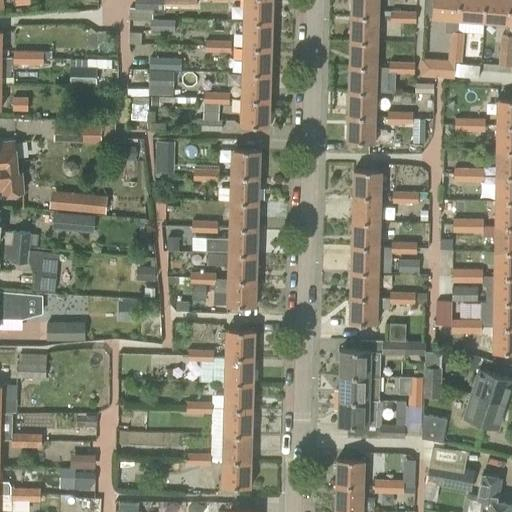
[(196,0),(134,0),(135,9),(164,10),(164,6),(196,6),(196,0)]
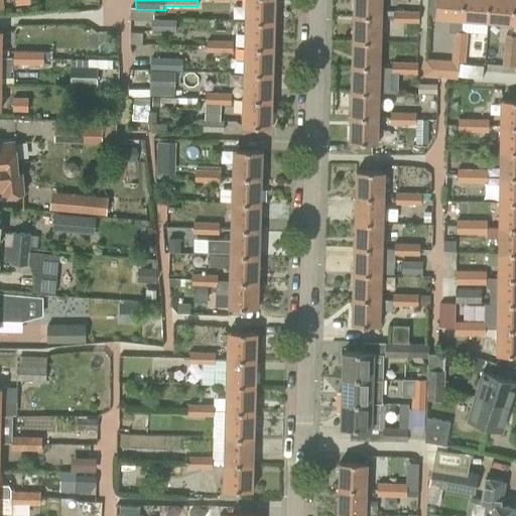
[(246,0),(246,21),(274,22),(275,0),(246,0)]
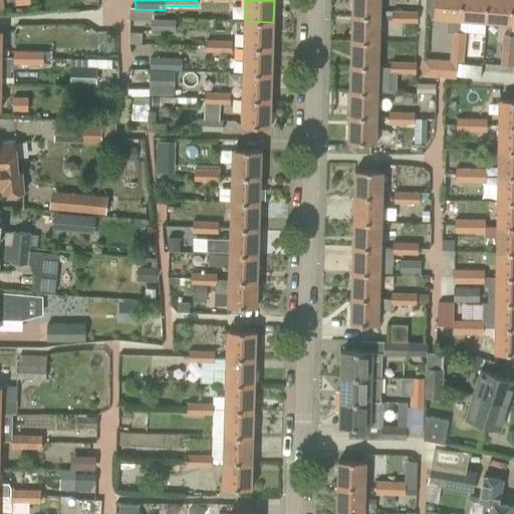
[(379,0),(351,0),(351,15),(379,16),(379,0)]
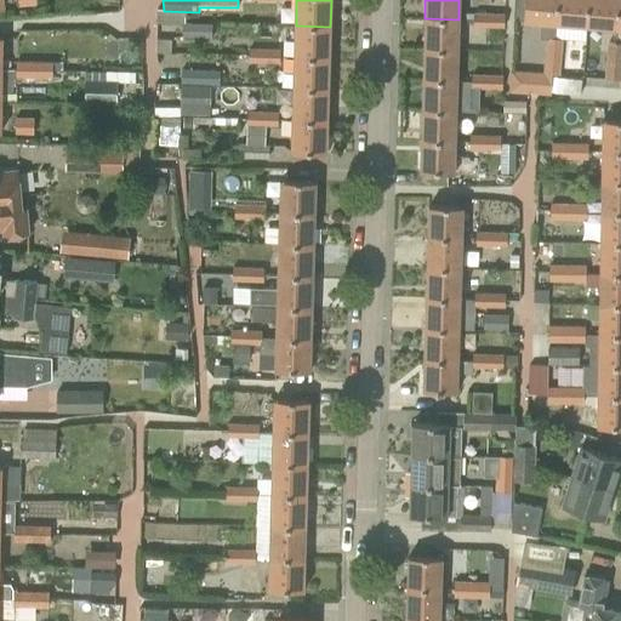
[(489,0),(489,15),(488,15),(486,28),(503,28),(503,0),(489,0)]
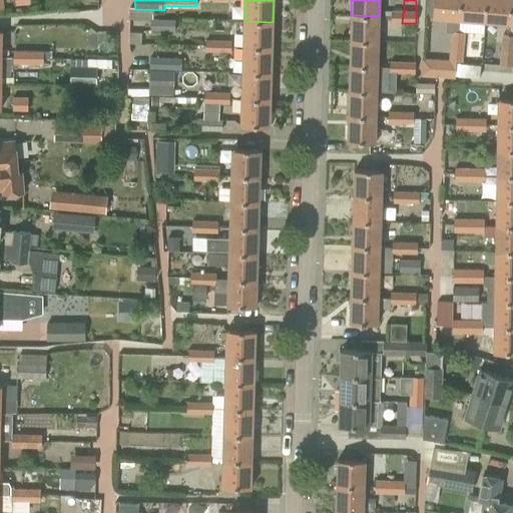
[(451,31),(458,31),(459,19),(460,0),(434,0),(433,17),(447,18),(446,32),(451,33),(451,31)]
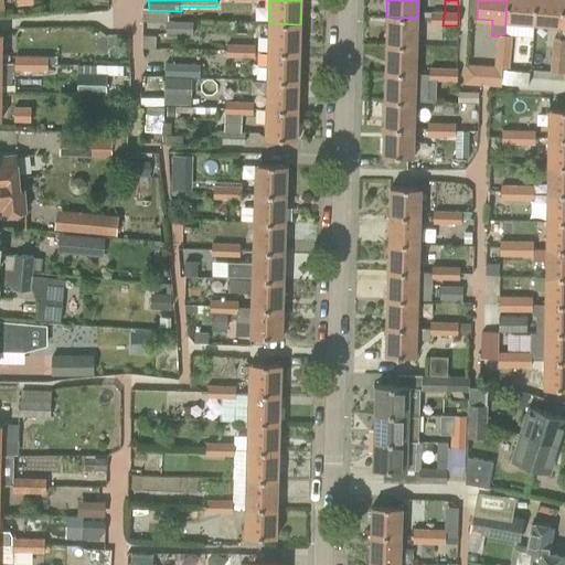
[(507,0),(505,21),(533,23),(534,0),(507,0)]
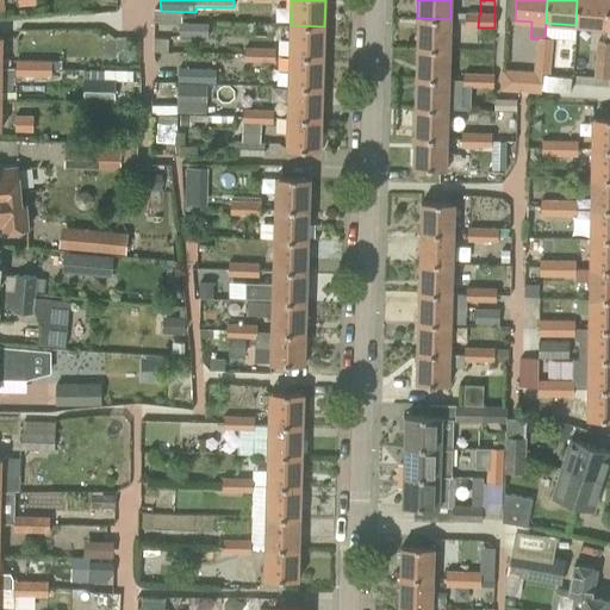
[(605,29),(608,0),(577,0),(576,25),(605,29)]
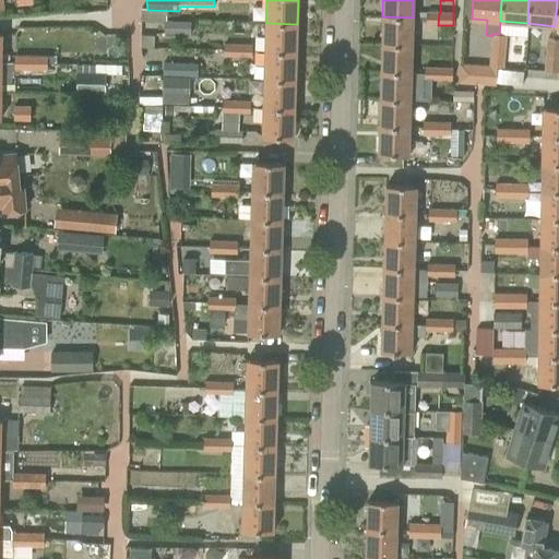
[(426,24),(438,25),(439,13),(426,12),(426,24)]
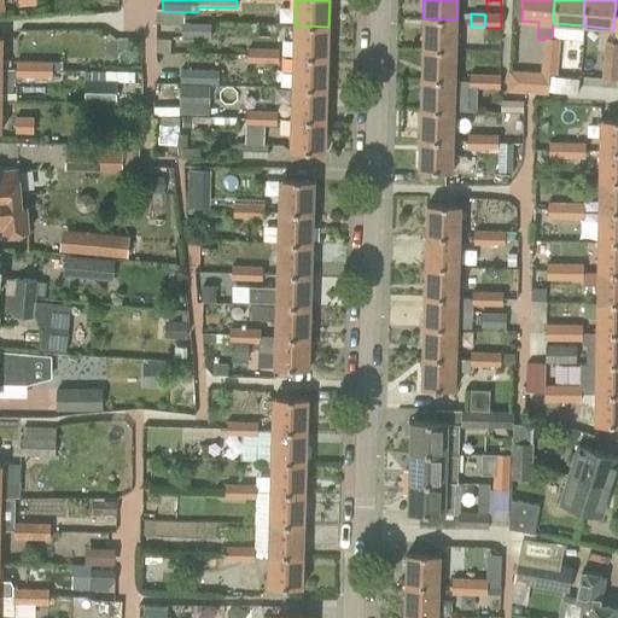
[(456,19),(423,18),(421,48),(456,50),(456,19)]
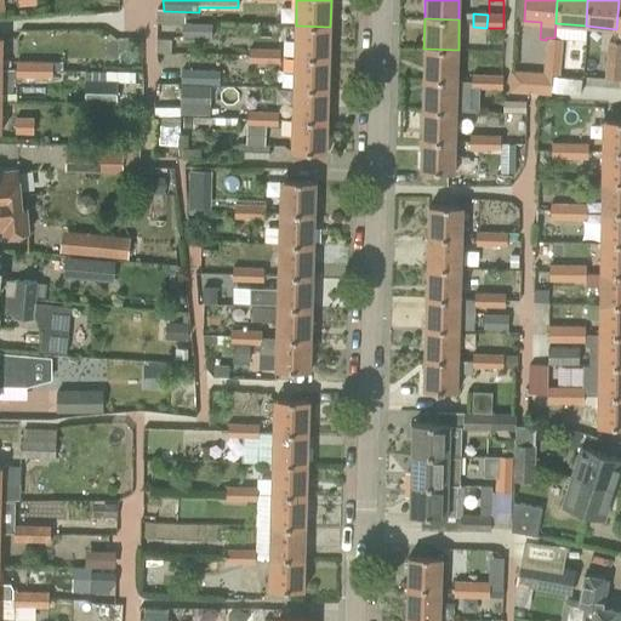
[(182,23),(182,36),(212,38),(212,24),(182,23)]
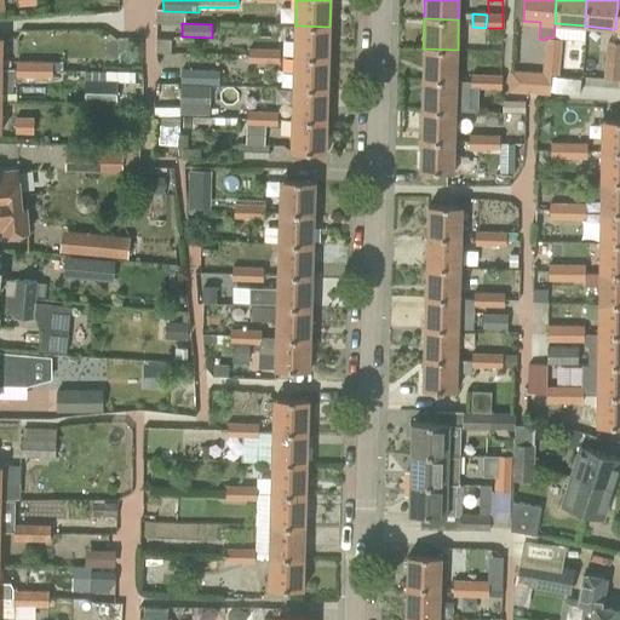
[(294,56),(329,57),(329,27),(296,26),(294,56)]
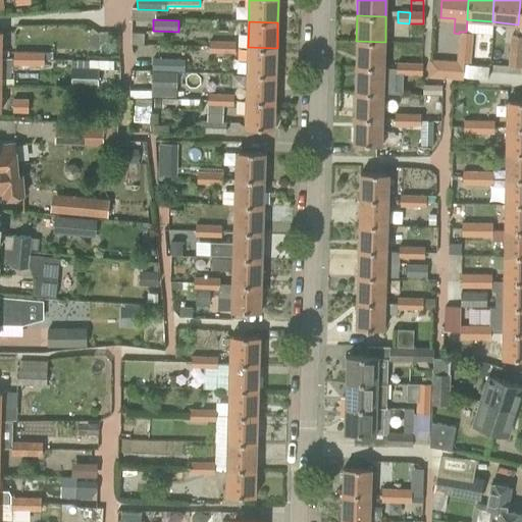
[(459,32),(459,34),(458,47),(472,47),(473,33),(466,32),(459,32)]
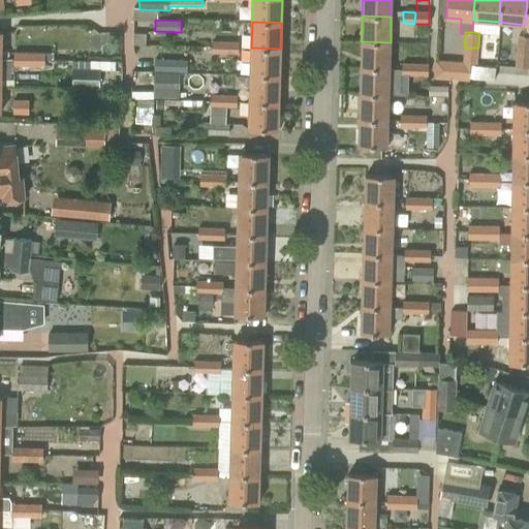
[(211,54),(223,54),(224,41),(212,40),(212,34),(197,33),(196,45),(212,47),(211,54)]
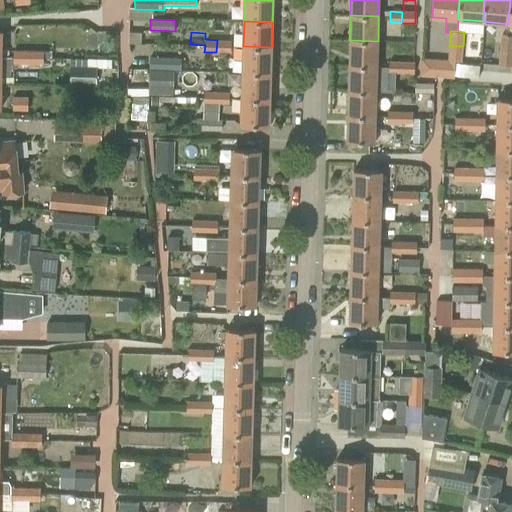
[(511,35),(500,35),(499,50),(511,51),(511,35)]
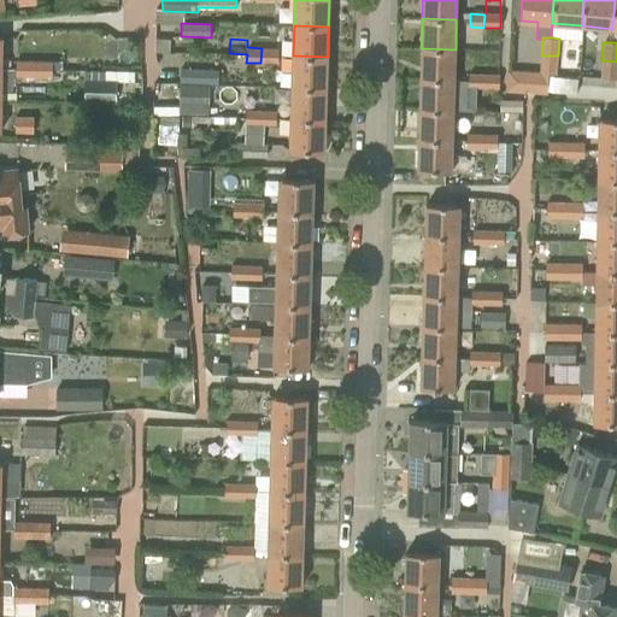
[(278,48),(262,48),(260,63),(277,64),(278,48)]
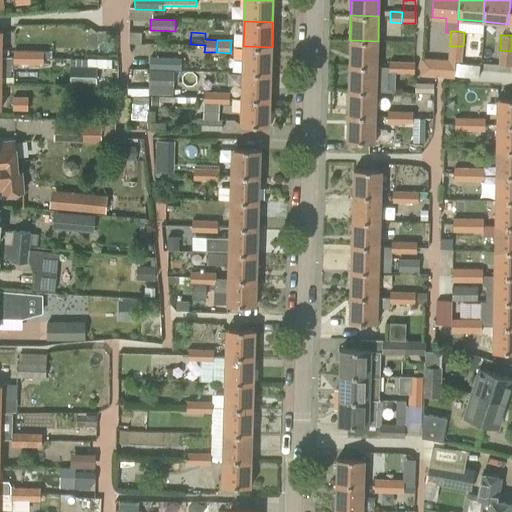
[(378,41),(349,40),(349,65),(377,66),(378,41)]
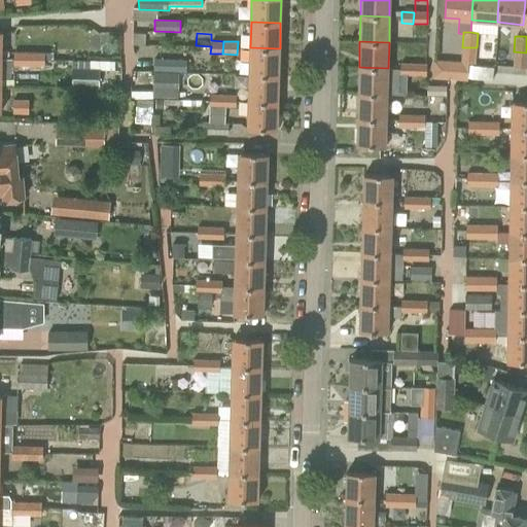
[(249,74),(279,75),(280,48),(250,47),(249,74)]
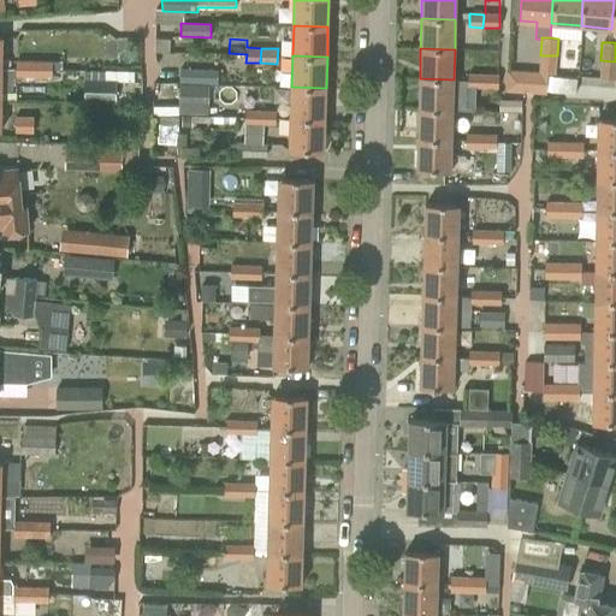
[(556,75),(557,55),(540,55),(539,73),(556,75)]
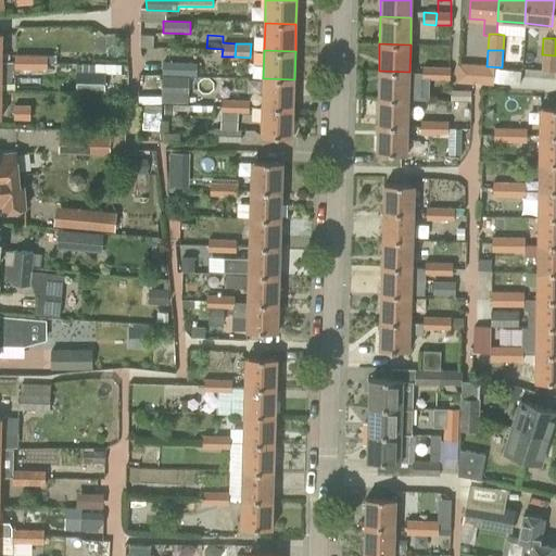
[(555,72),(555,64),(555,55),(542,54),(541,71),(555,72)]
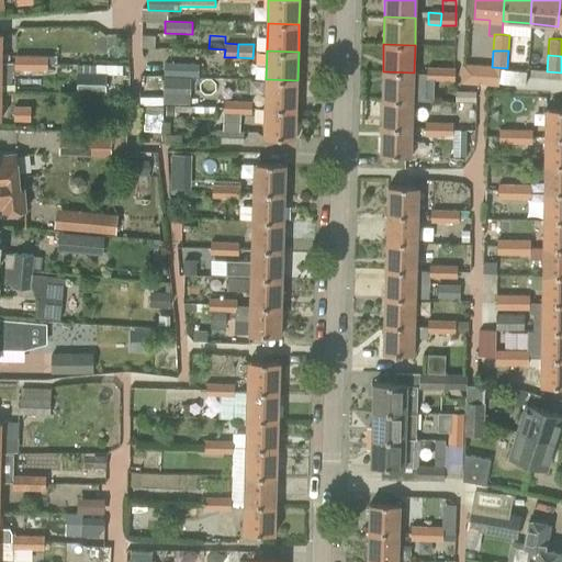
[(13,70),(29,70),(29,56),(13,56),(13,70)]
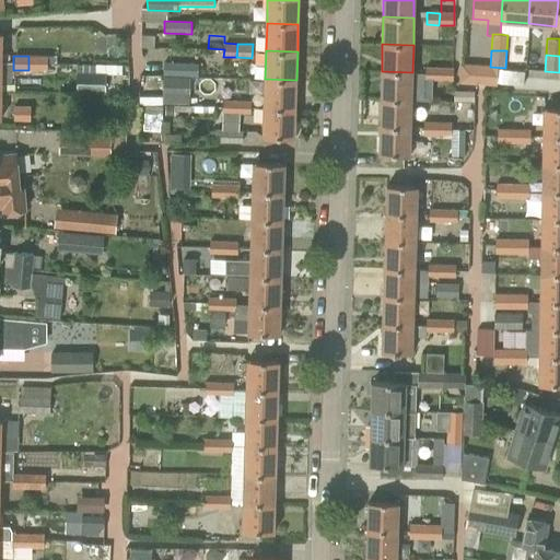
[(47,56),(28,56),(28,70),(47,70),(47,56)]
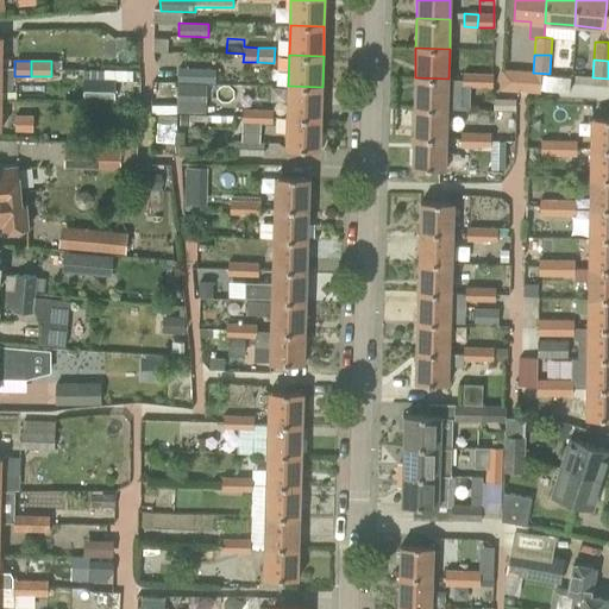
[(215,83),(215,69),(177,68),(177,82),(215,83)]
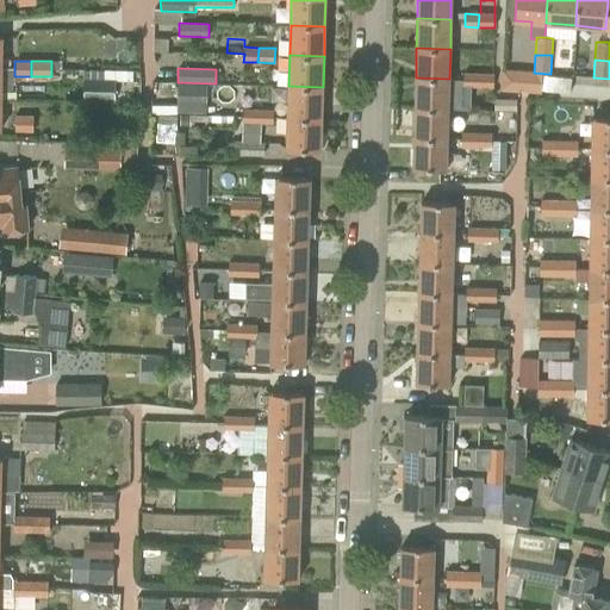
[(462,87),(477,87),(477,74),(464,73),(462,87)]
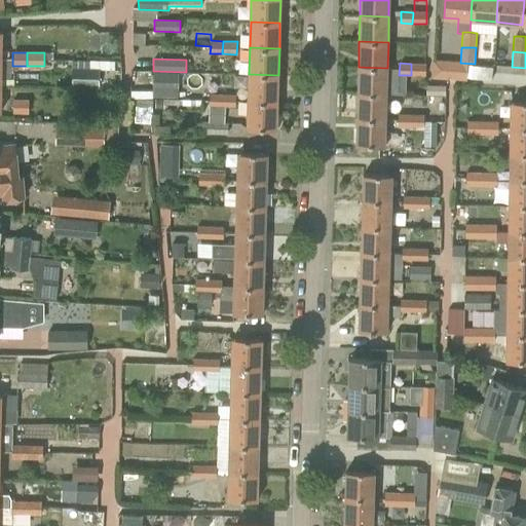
[(425,64),(411,64),(411,75),(425,75),(425,64)]
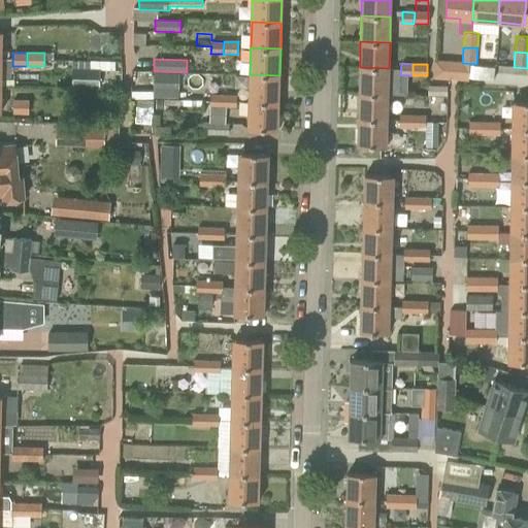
[(389,68),(360,67),(359,94),(388,94),(395,95),(395,68),(389,68)]
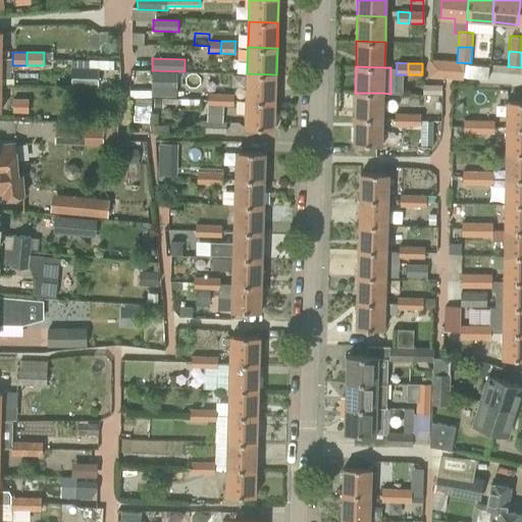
[(71,67),(71,86),(98,86),(99,67),(71,67)]
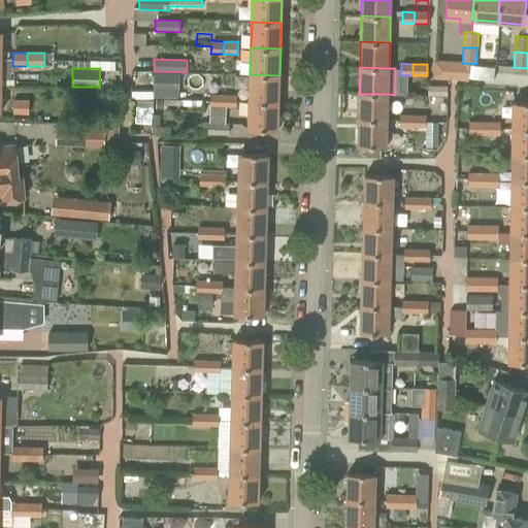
[(177,74),(154,73),(154,91),(177,91),(177,74)]
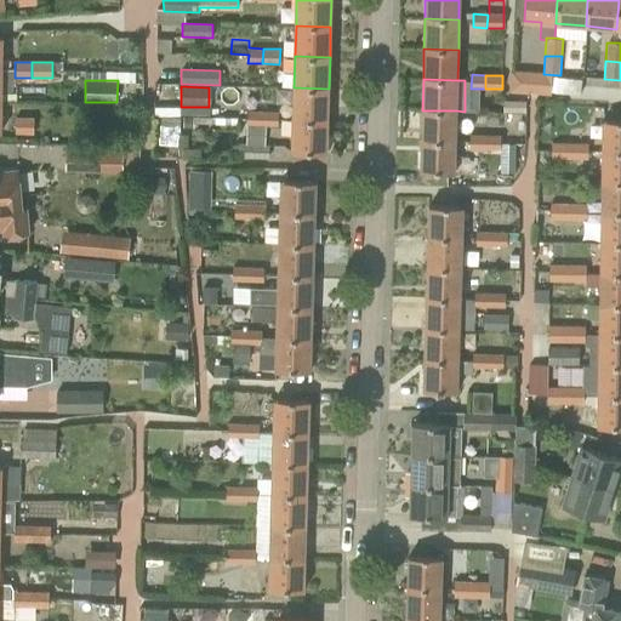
[(294,119),(328,120),(329,89),(294,87),(294,119)]
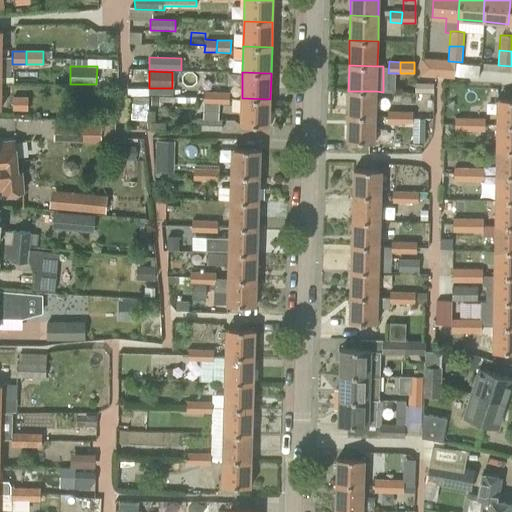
[(415,93),(422,93),(433,94),(433,84),(415,84),(415,93)]
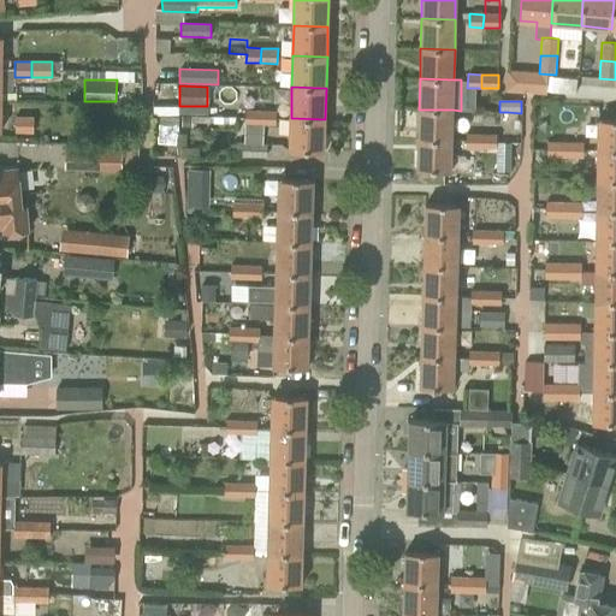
[(244,125),(259,125),(259,111),(246,110),(244,125)]
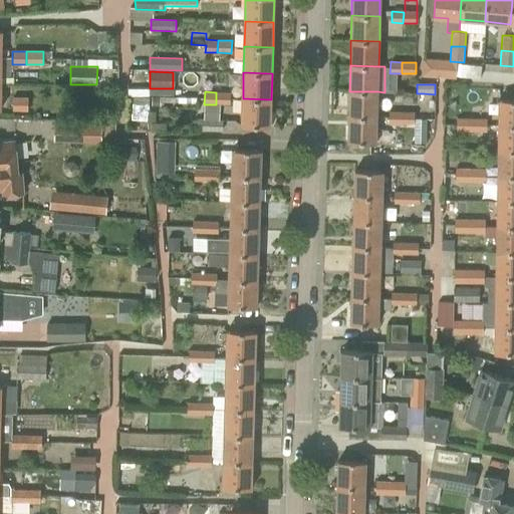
[(377,91),(349,91),(348,115),(376,116),(377,91)]
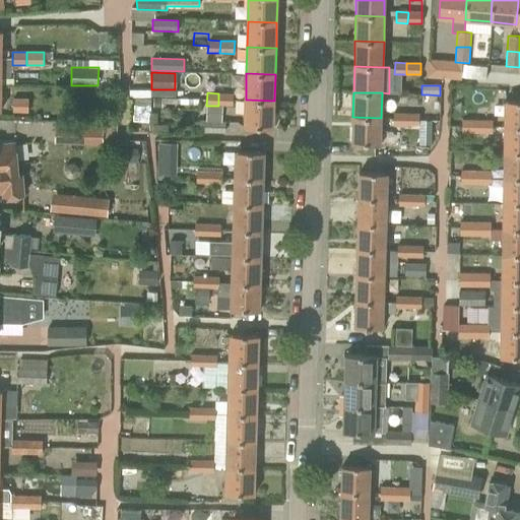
[(233,93),(218,93),(218,106),(233,106),(233,93)]
